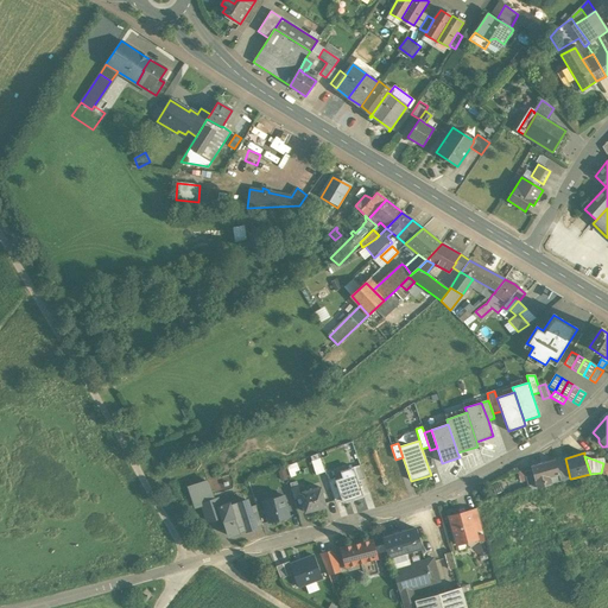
[(545,463),(531,467),(536,485),(537,488),(570,479),(565,458),(565,457),(553,461),(555,462),(546,464),(545,463)]
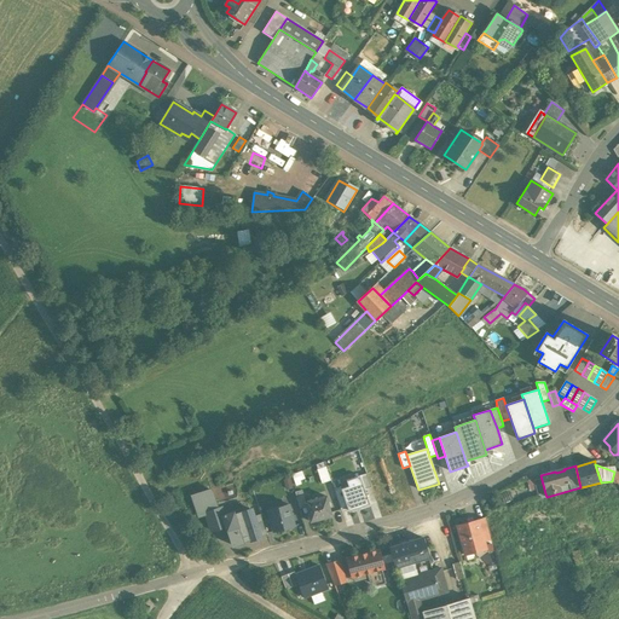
[(325,467),(317,470),(322,484),(330,481),(325,467)]
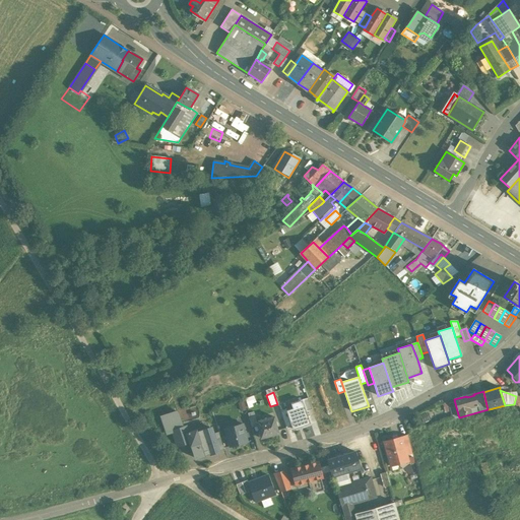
[(247,398),(250,405),(258,402),(255,394),(247,398)]
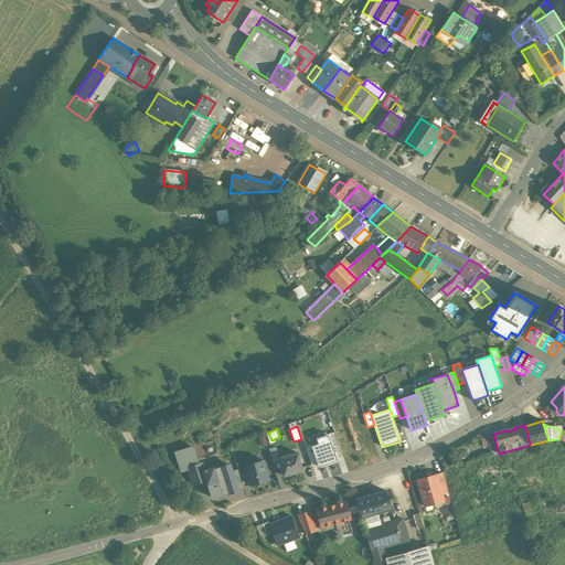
[(317,464),(318,467),(338,460),(329,435),(316,439),(319,447),(312,449),(317,464)]
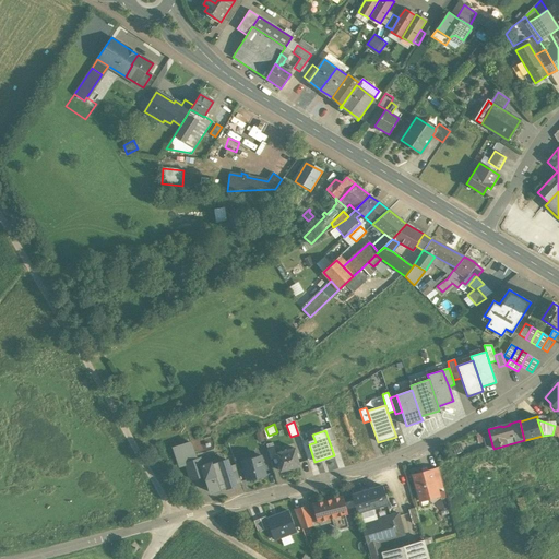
[(489,432),(483,435),(486,448),(487,447),(492,445),(489,432)]
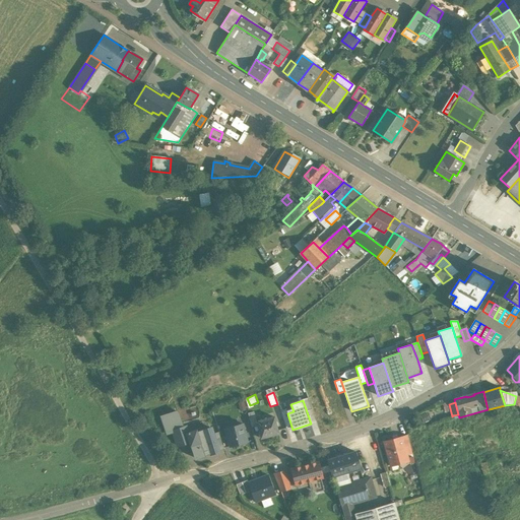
[(286,429),(291,427),(287,413),(286,409),(280,411),(286,429)]
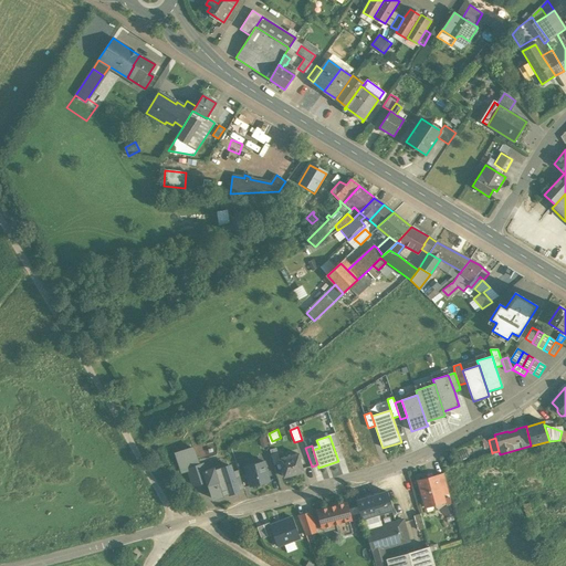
[(188,470),(198,467),(192,449),(176,454),(182,472),(188,470)]
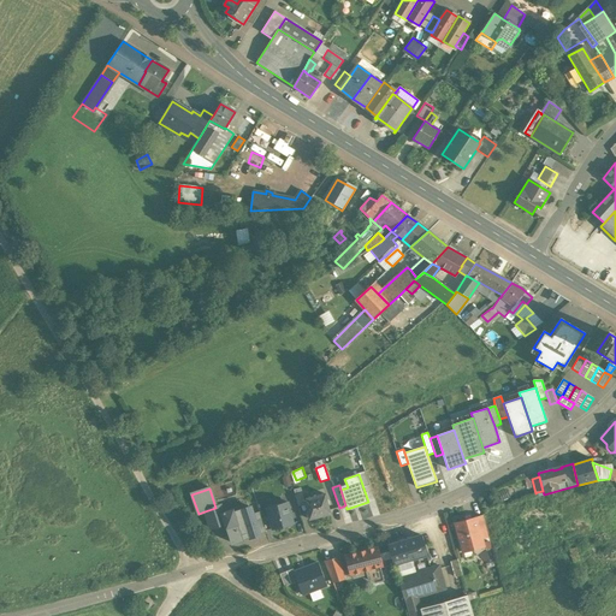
[(324,495),(303,499),(308,520),(330,514),(324,495)]
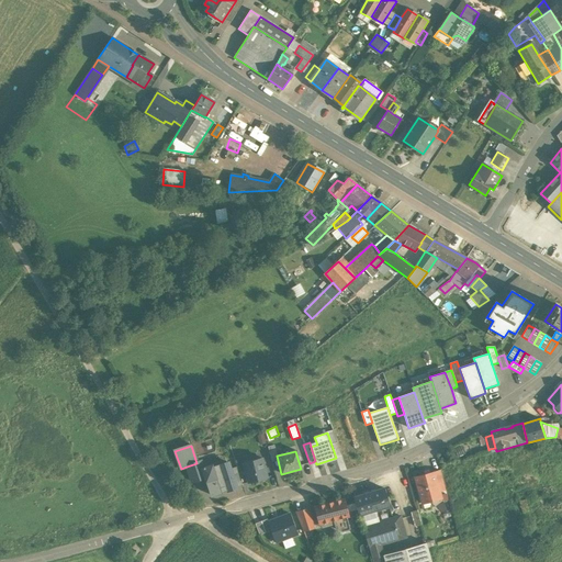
[(261,459),(244,463),(248,483),(267,478),(261,459)]
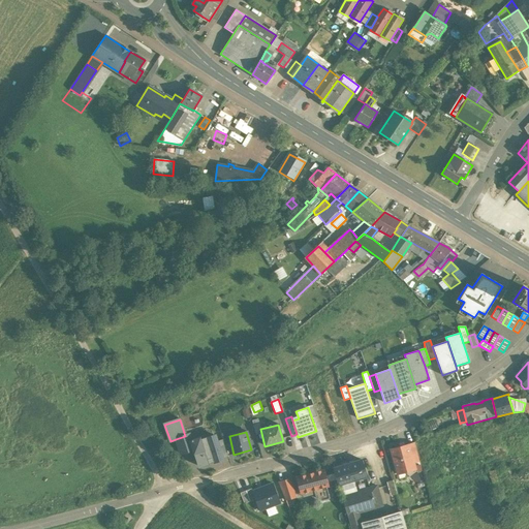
[(181,454),(193,449),(191,440),(189,435),(185,436),(176,439),(181,454)]
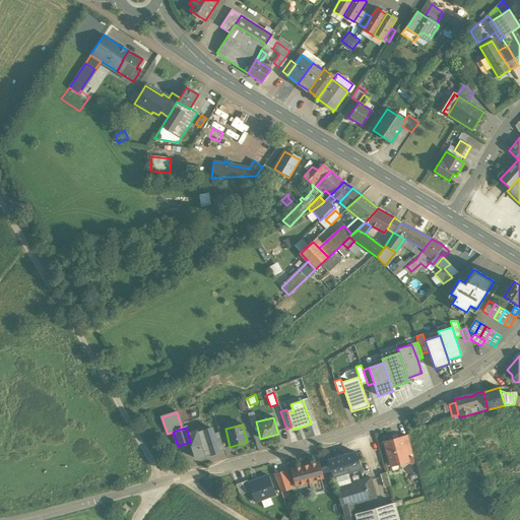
[(196,458),(218,451),(213,435),(211,429),(196,434),(195,431),(188,433),(190,442),(196,458)]
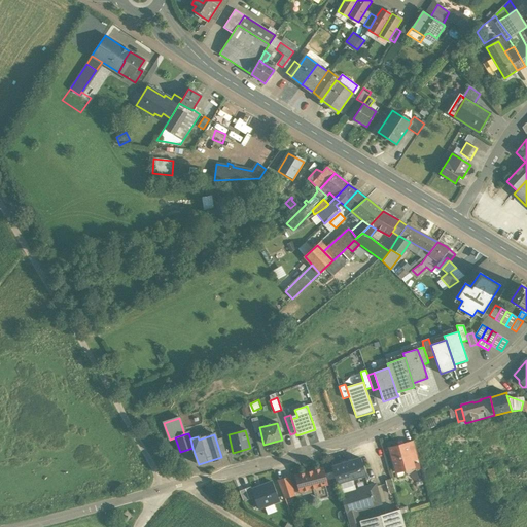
[(222,438),(216,441),(221,457),(222,457),(227,455),(222,438)]
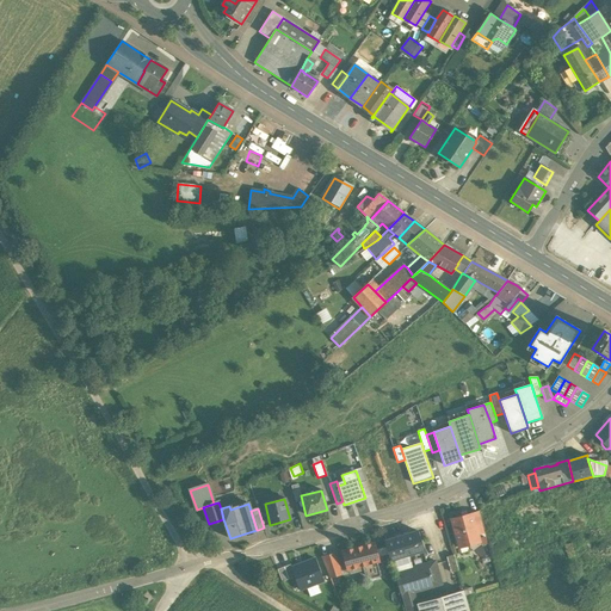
[(479,512),(471,514),(477,535),(485,532),(479,512)]
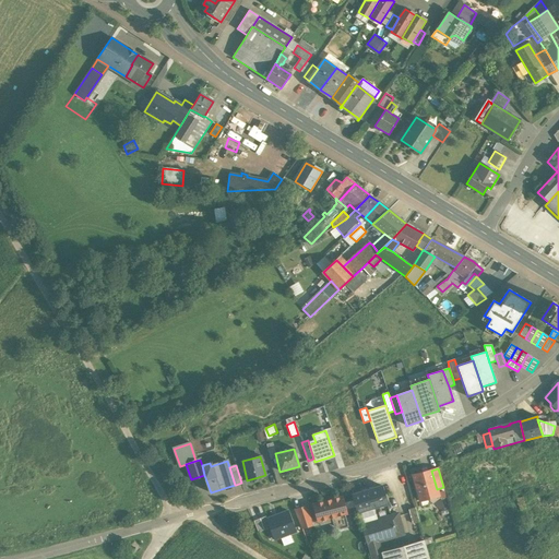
[(431,471),(413,475),(419,498),(426,496),(427,499),(438,496),(437,489),(431,471)]
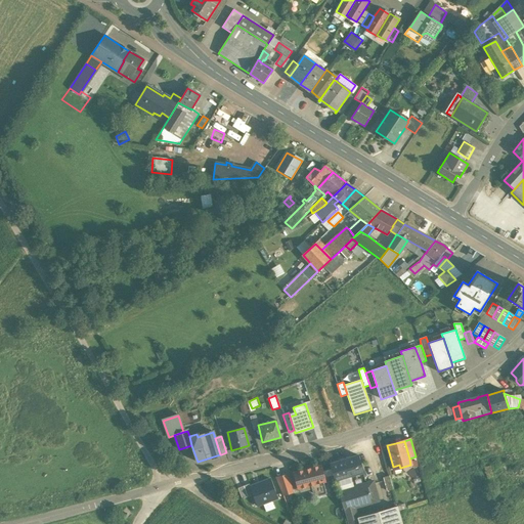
[(357,455),(330,464),(332,469),(333,474),(334,475),(335,481),(350,476),(362,473),(357,455)]
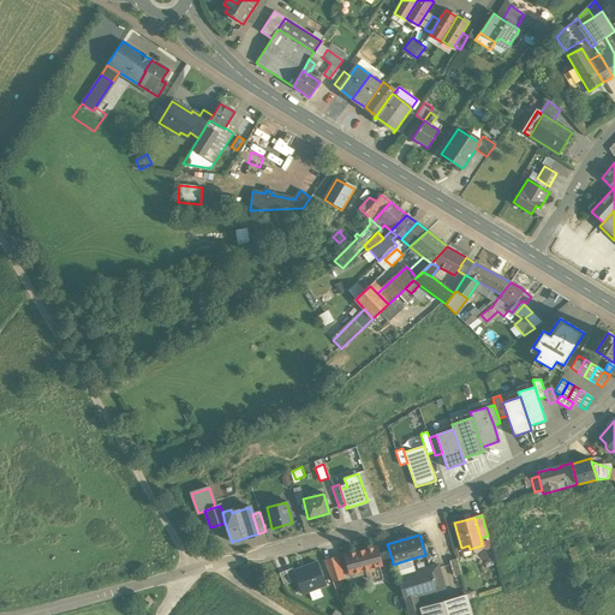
[(376,547),(345,555),(350,573),(364,569),(380,566),(381,565),(380,560),(377,553),(376,547)]
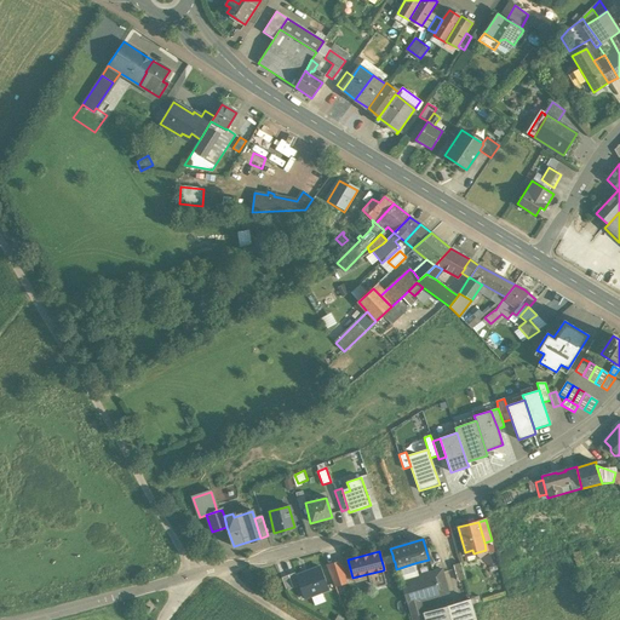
[(392,555),(380,557),(383,564),(395,562),(394,561),(392,555)]
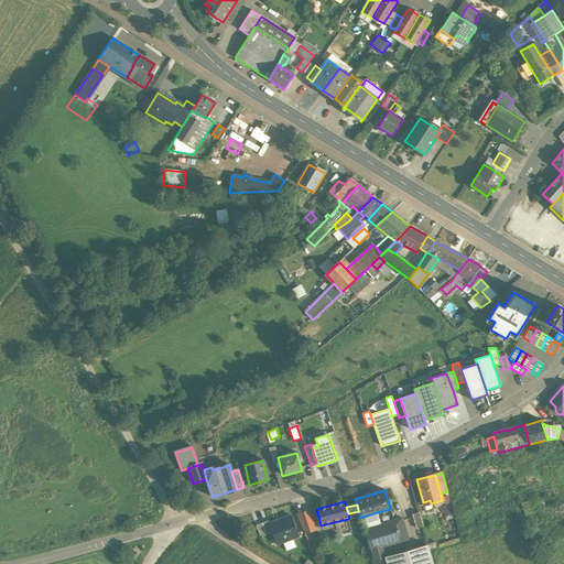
[(311,511),(297,514),(304,532),(315,530),(311,511)]
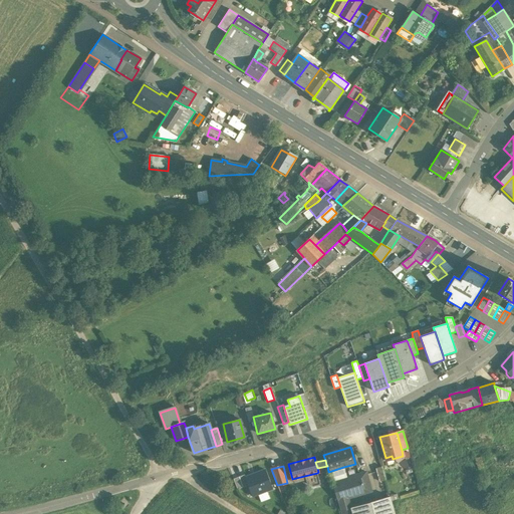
[(343,467),(328,472),(331,482),(346,478),(343,467)]
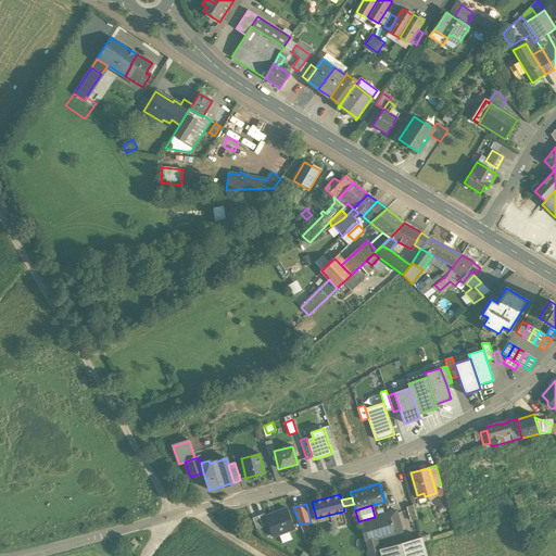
[(413,505),(406,507),(409,521),(417,519),(413,505)]
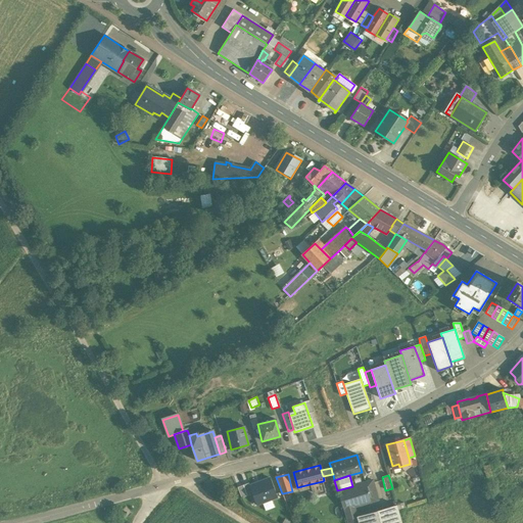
[(269,478),(249,485),(252,493),(256,506),(277,497),(269,478)]
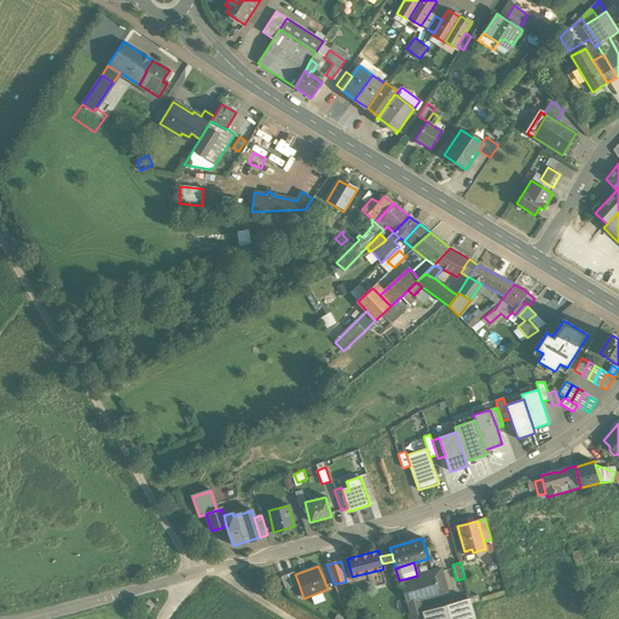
[(417,576),(399,580),(406,605),(418,601),(447,591),(440,568),(417,576)]
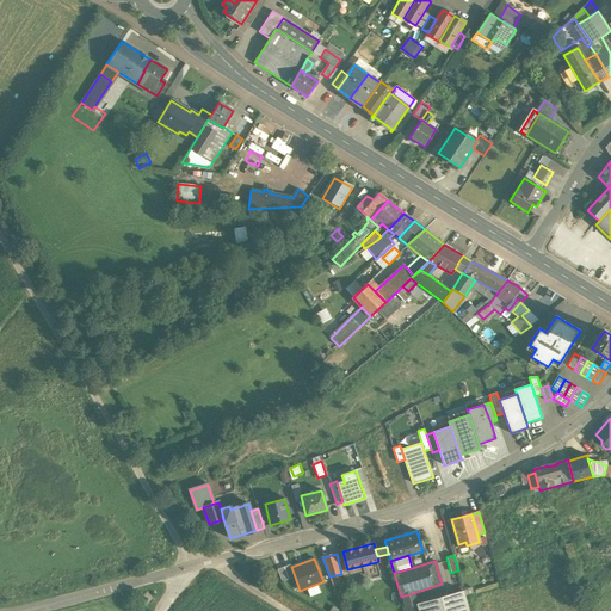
[(377,562),(362,566),(364,574),(371,579),(381,576),(377,562)]
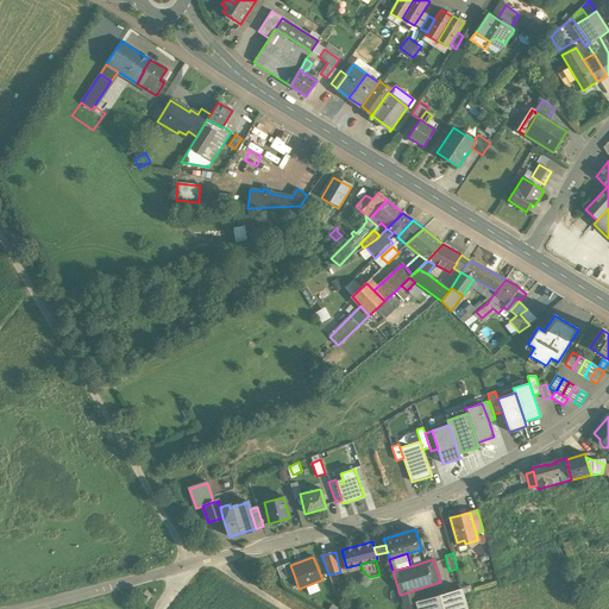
[(289,563),(276,567),(281,579),(294,575),(290,565),(289,563)]
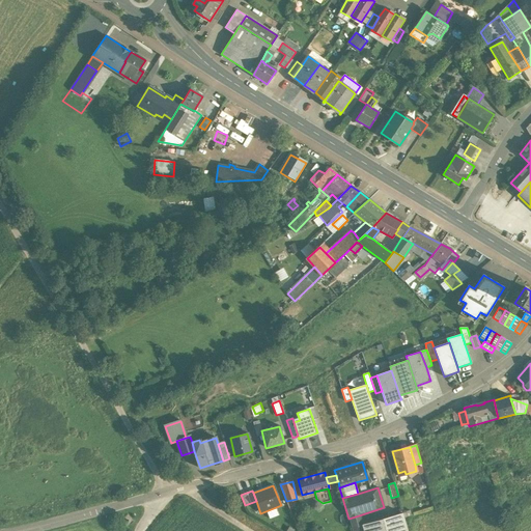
[(362,526),(352,529),(353,530),(407,530),(403,518),(402,513),(362,526)]
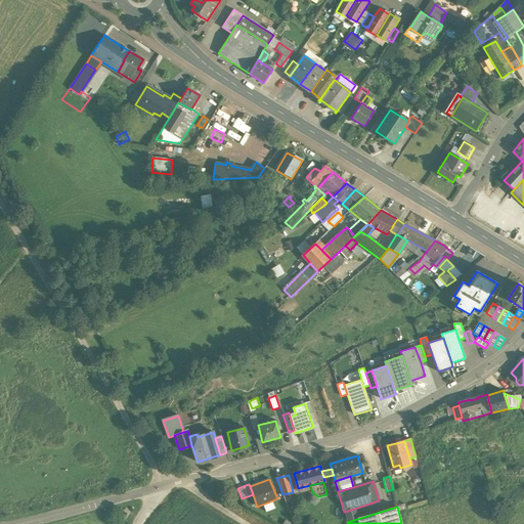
[(132,515),(126,509),(122,513),(123,514),(119,517),(124,521),(127,518),(128,519),(132,515)]
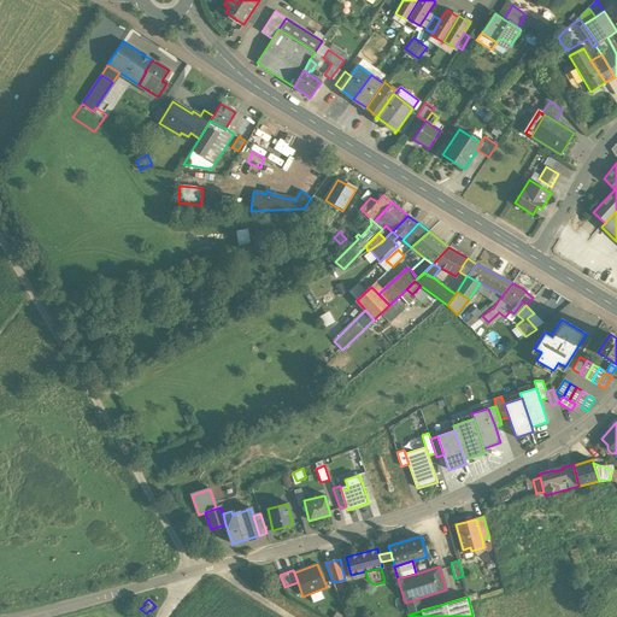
[(417,599),(405,603),(409,615),(421,611),(417,599)]
